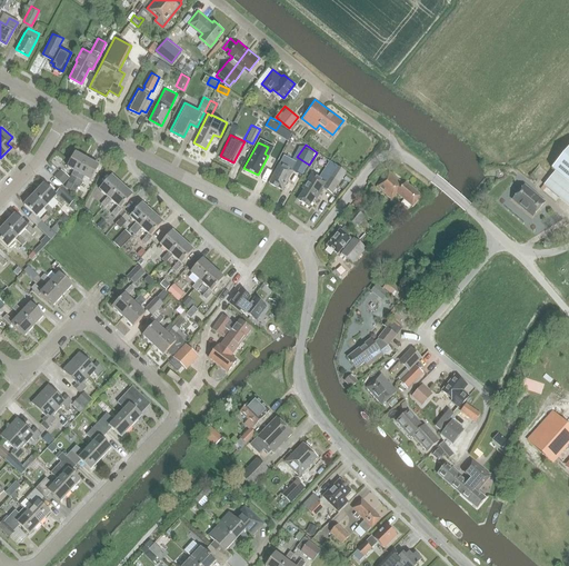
[(568,145),(551,166),(555,169),(543,182),(559,195),(568,202),(568,145)]
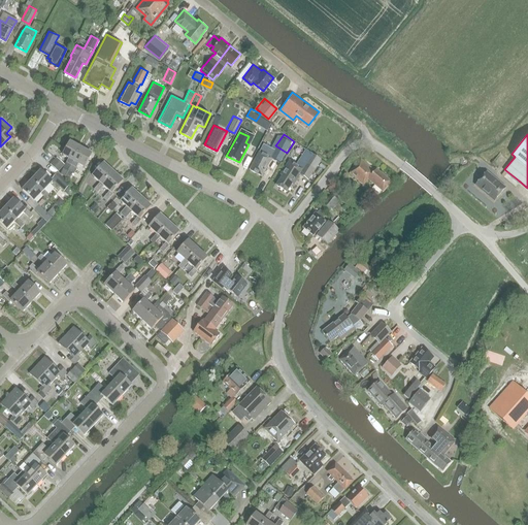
[(71,163),(73,159),(80,145),(70,139),(62,153),(68,156),(60,171),(65,174),(71,163)]
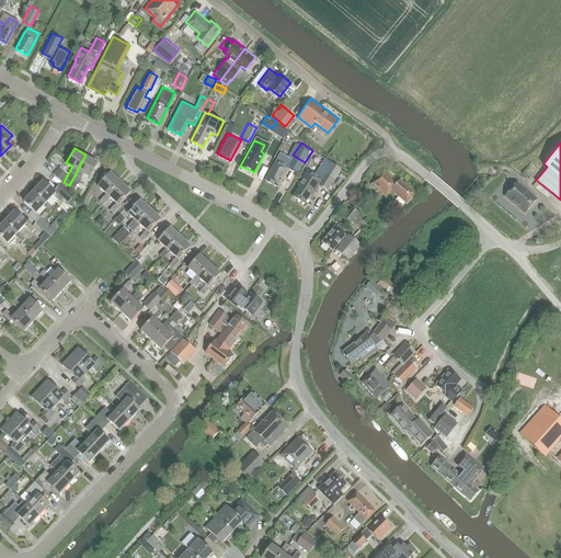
[(265,179),(278,185),(288,166),(293,158),(279,151),(275,159),(265,179)]
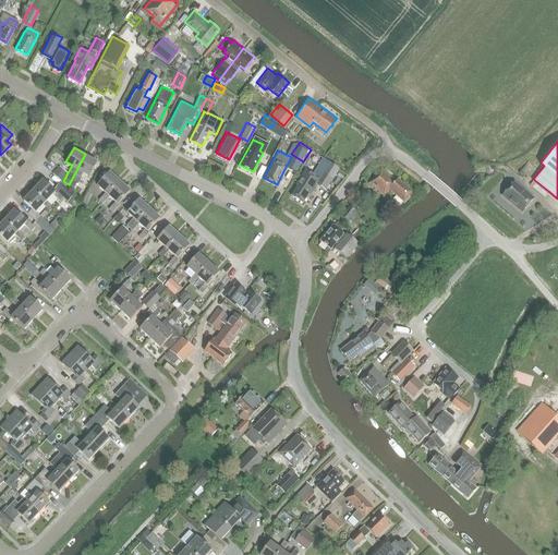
[(89,175),(97,160),(85,154),(77,168),(89,175)]
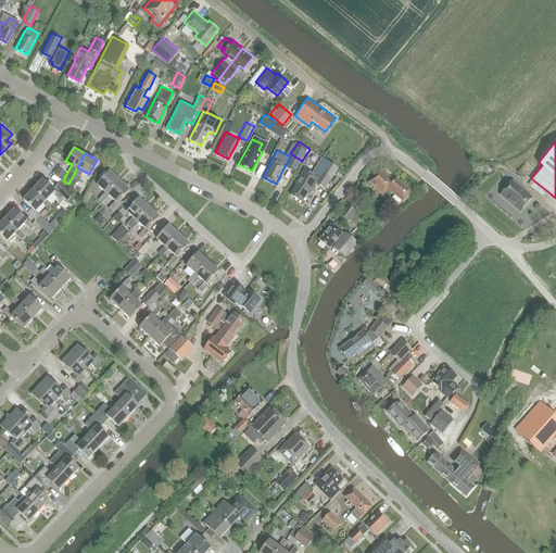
[(325,187),(338,165),(321,154),(316,162),(324,167),(318,175),(304,166),(295,181),(297,183),(290,192),(302,200),(307,191),(310,192),(316,181),(325,187)]
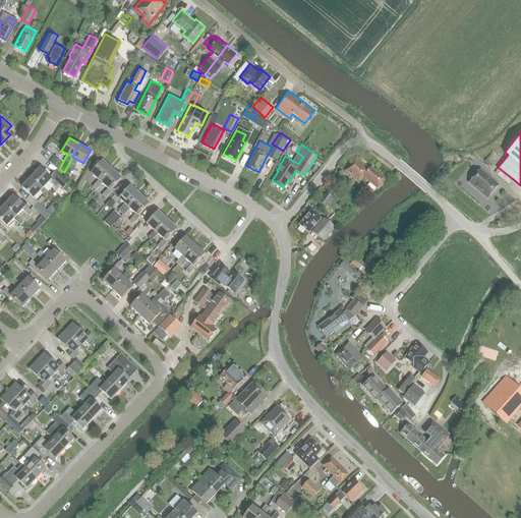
[(49,160),(57,167),(63,160),(56,153),(49,160)]
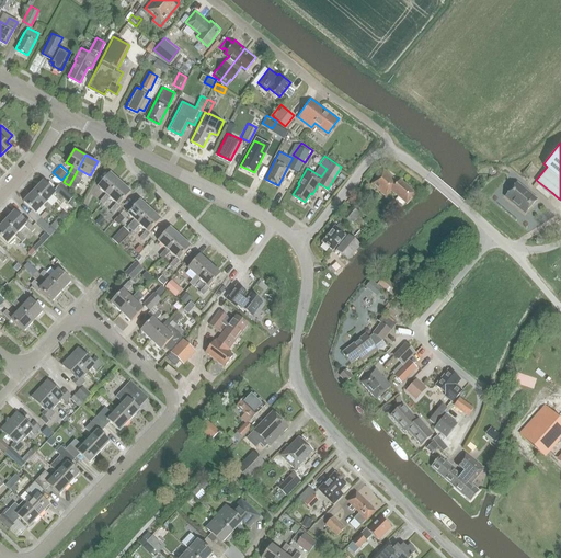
[(415,191),(415,190),(400,178),(398,180),(384,167),(371,182),(386,194),(391,189),(407,202),(415,191)]
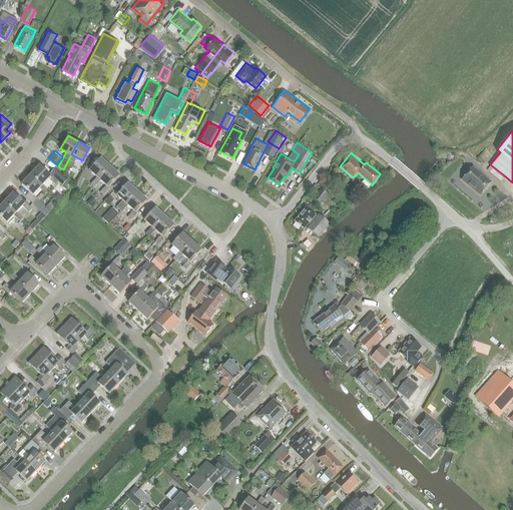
[(98,177),(110,164),(100,156),(89,168),(96,175),(90,181),(94,184),(100,178),(98,177)]
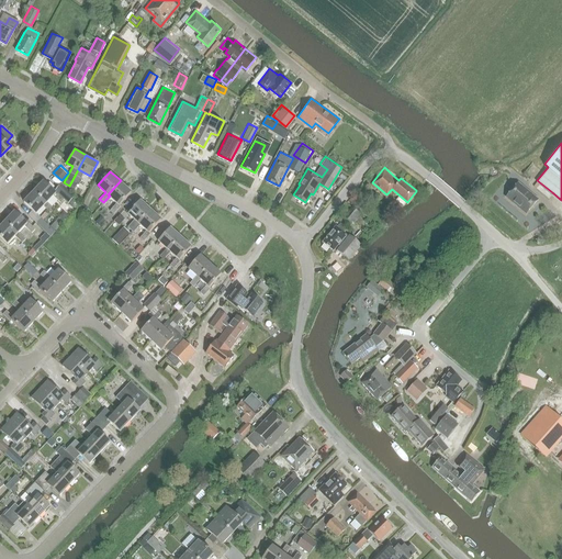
[(60,181),(54,189),(43,179),(33,189),(46,201),(47,200),(53,193),(60,200),(63,198),(67,201),(74,194),(60,181)]
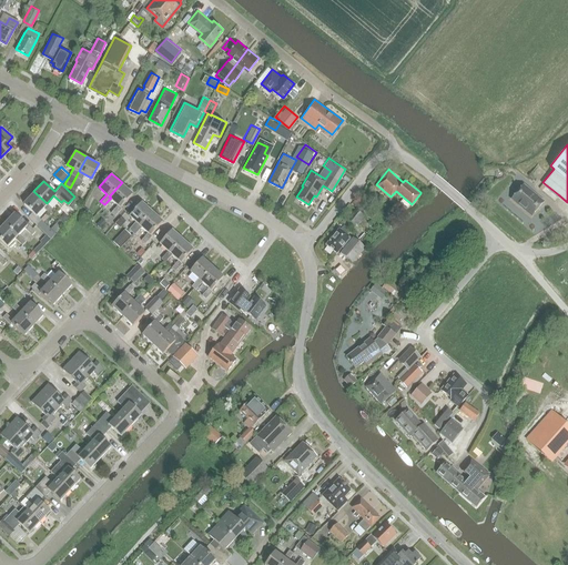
[(120,204),(132,192),(122,182),(109,197),(111,198),(117,203),(110,210),(114,214),(121,205),(120,204)]
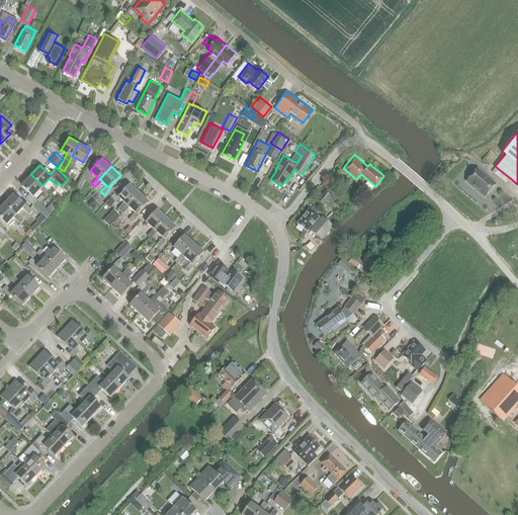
[(485,194),(496,182),(478,166),(466,179),(485,194)]
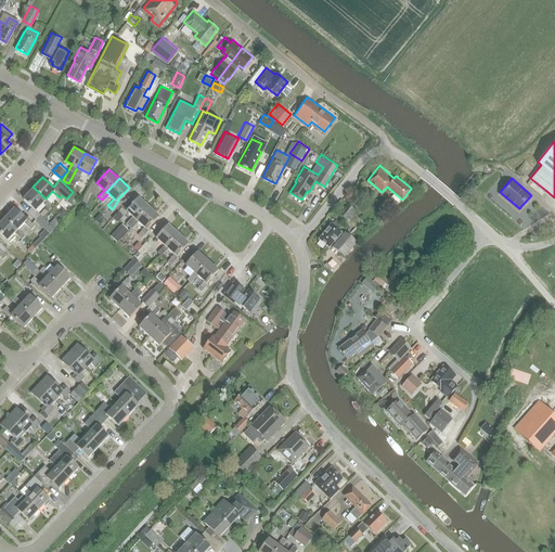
[(53,204),(47,197),(46,199),(33,187),(23,197),(36,209),(43,201),(50,207),(53,204)]
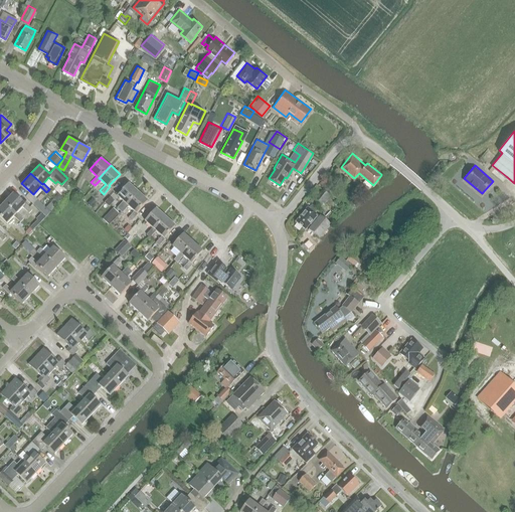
[(118,194),(123,199),(117,205),(119,207),(122,210),(128,203),(127,202),(138,190),(129,182),(118,194)]
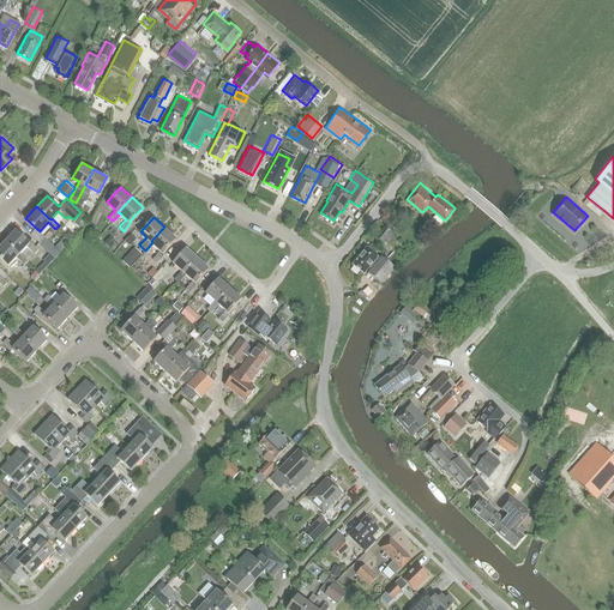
[(89,228),(96,234),(100,229),(94,223),(89,228)]
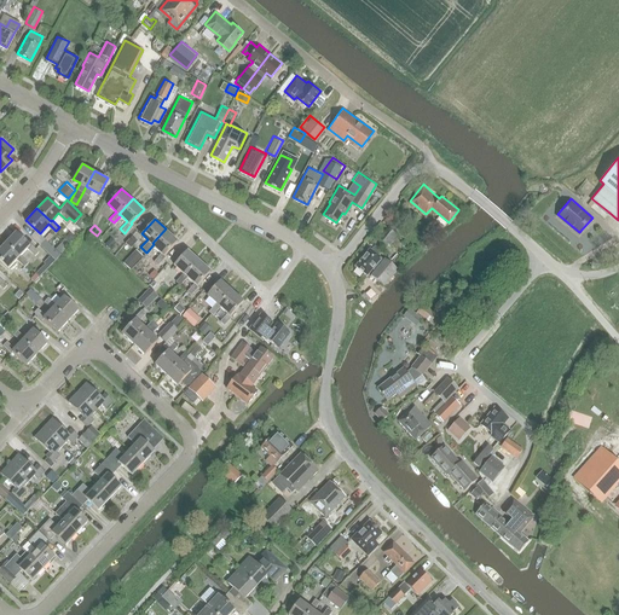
[(394,231),(387,225),(377,236),(386,243),(394,231)]
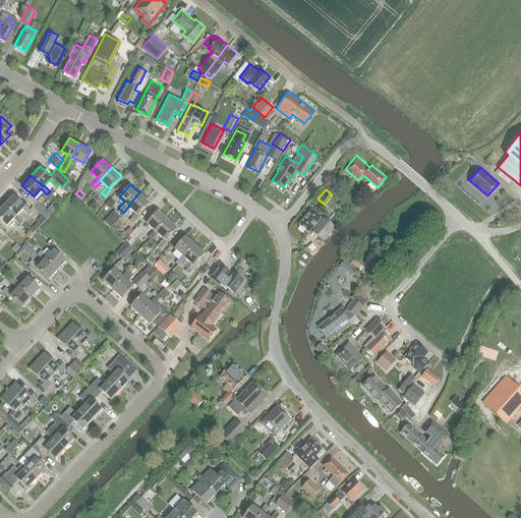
[(138,213),(149,202),(139,192),(128,205),(129,206),(135,212),(129,218),(132,221),(139,214),(138,213)]
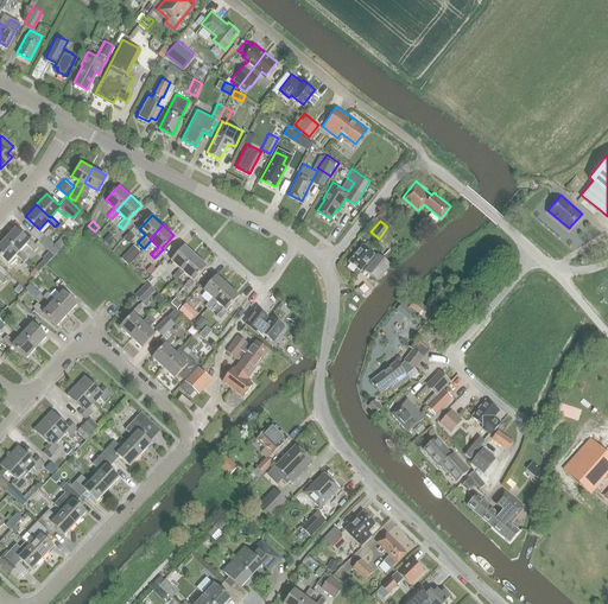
[(19,250),(20,248),(26,241),(35,249),(38,245),(30,237),(29,239),(16,227),(5,237),(19,250)]
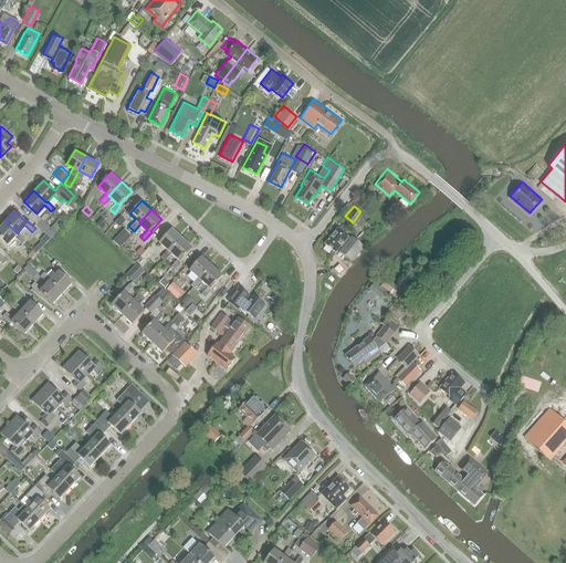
[(105,220),(101,216),(95,221),(100,226),(105,220)]
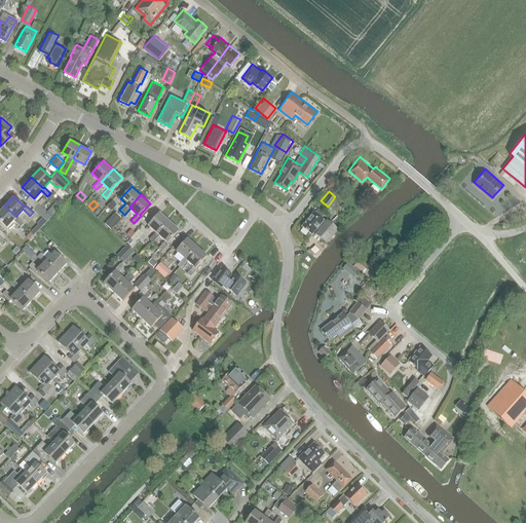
[(38,201),(33,207),(47,220),(51,215),(61,206),(55,201),(46,210),(38,201)]
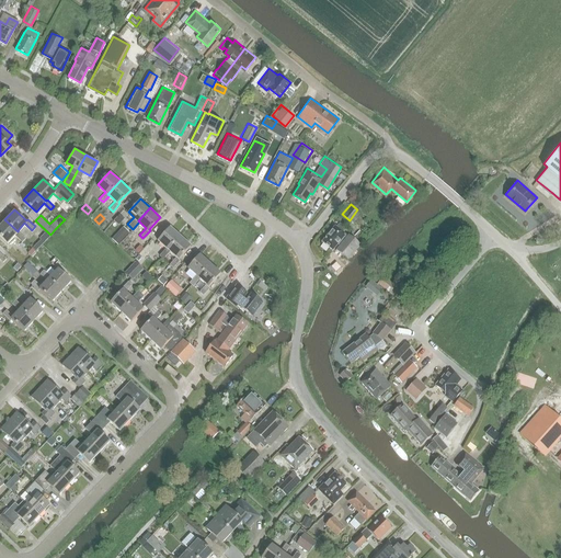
[(25,236),(19,229),(18,231),(4,219),(0,224),(0,234),(8,241),(15,234),(22,240),(25,236)]
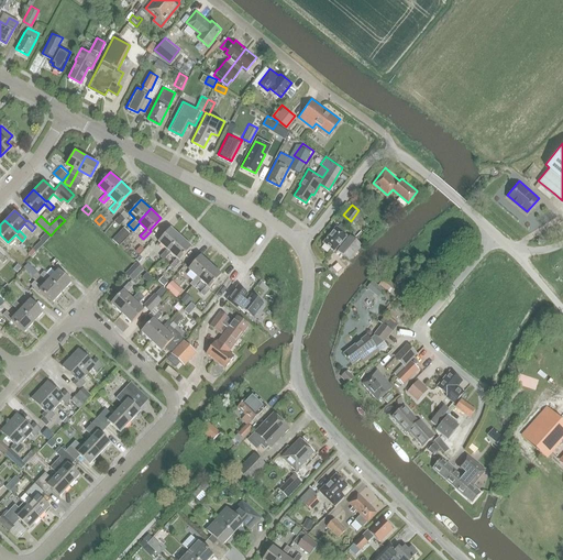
[(323,240),(333,249),(346,233),(337,224),(323,240)]
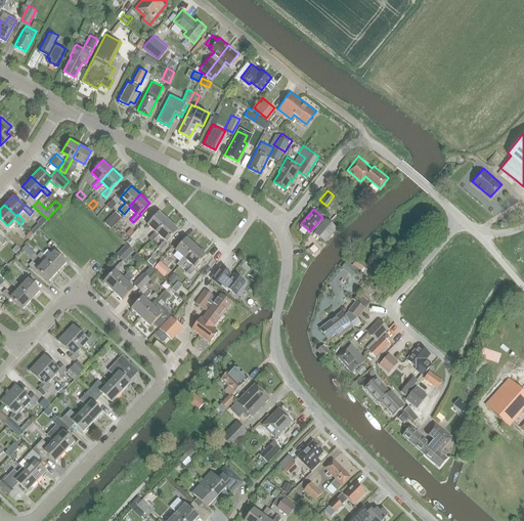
[(157,231),(168,219),(159,211),(147,222),(155,229),(148,236),(151,240),(158,232),(157,231)]
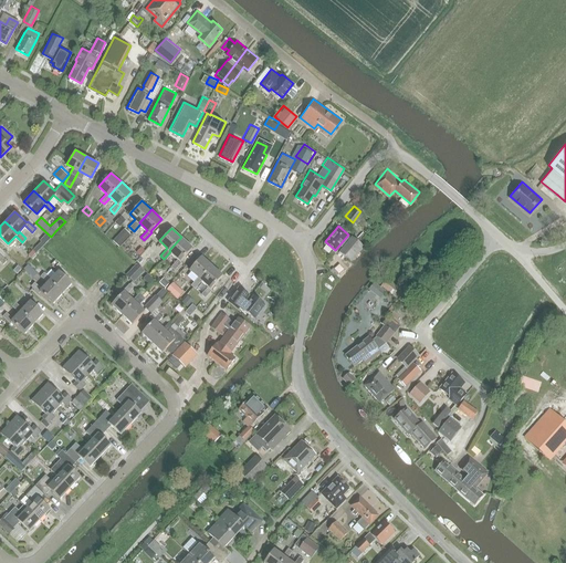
[(369,237),(363,230),(357,236),(364,242),(369,237)]
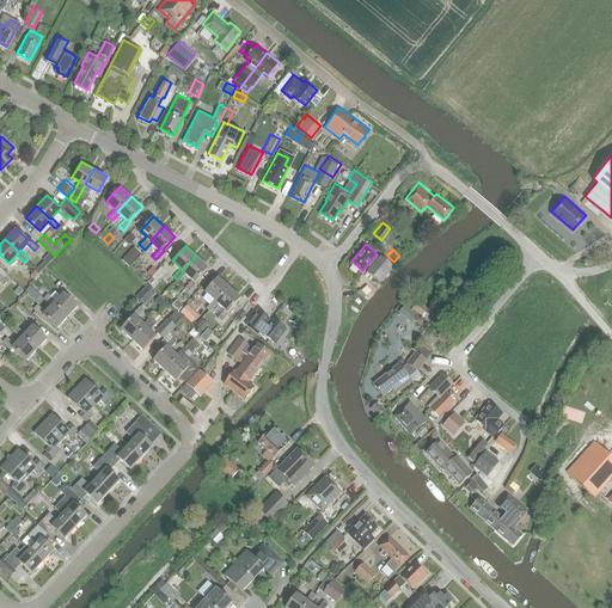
[(49,251),(43,257),(44,258),(48,262),(54,255),(49,251)]
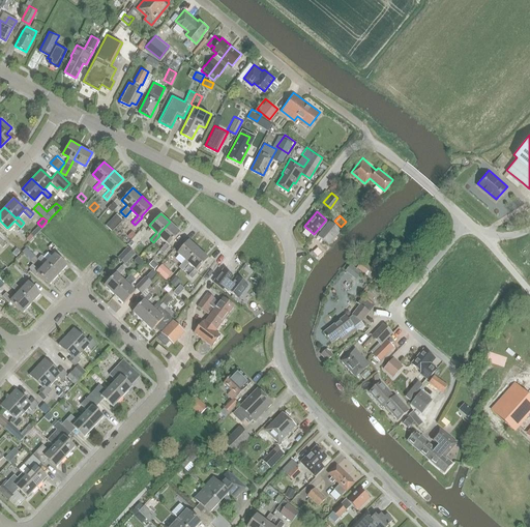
[(117,223),(111,217),(106,224),(111,229),(117,223)]
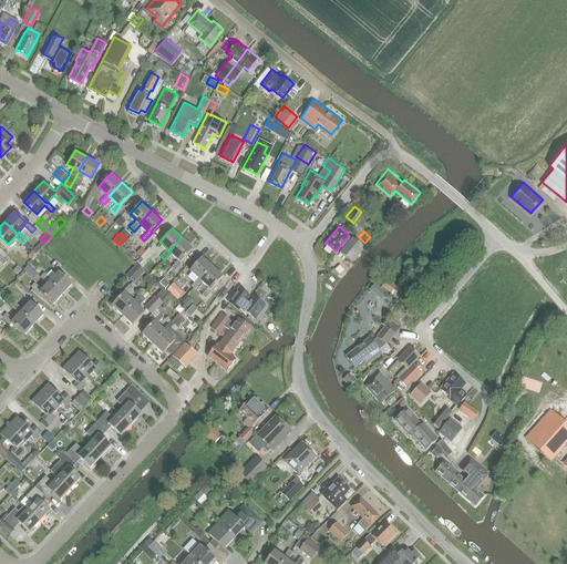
[(351,260),(364,245),(352,235),(339,250),(351,260)]
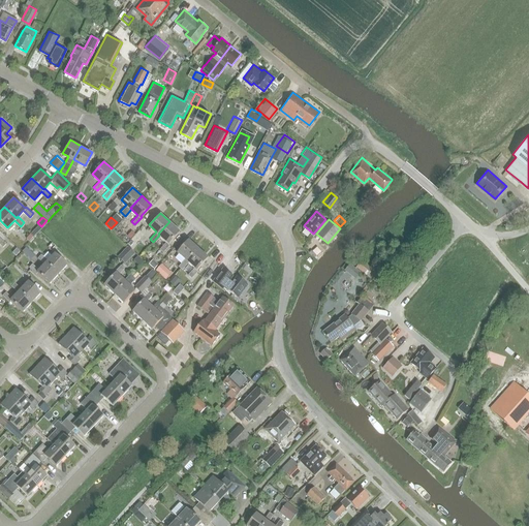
[(168,242),(180,230),(169,221),(158,234),(159,235),(165,241),(159,247),(162,250),(169,243),(168,242)]
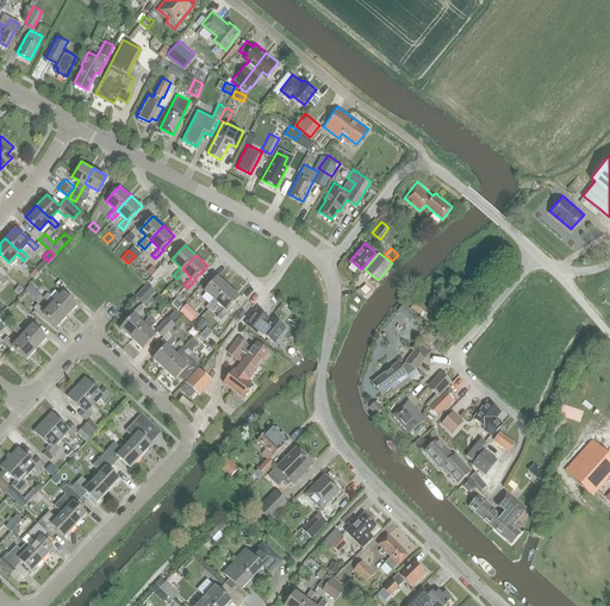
[(154,268),(150,263),(144,268),(149,273),(154,268)]
